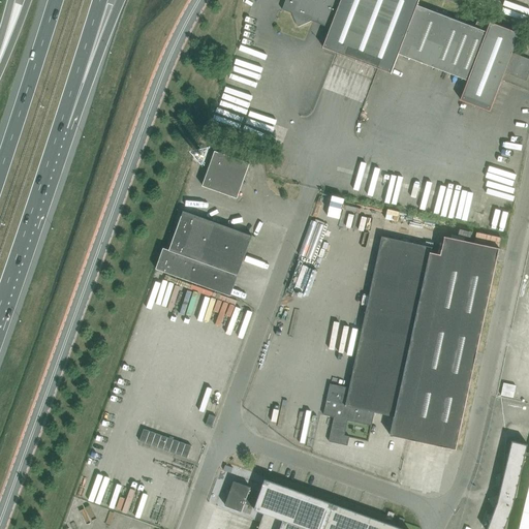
[(504,72),(527,82),(528,74),(528,59),(512,53),(520,34),(490,23),(489,26),(477,22),(475,28),(417,5),(418,0),(285,0),(282,9),(292,13),(298,27),(311,21),(331,28),(323,48),(392,73),(399,54),(468,81),(461,100),(490,112),(504,72)]
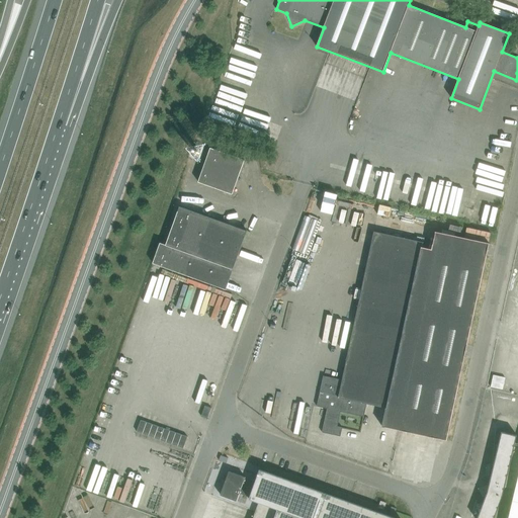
[(498,156),(500,150),(475,143),(472,149),(498,156)]
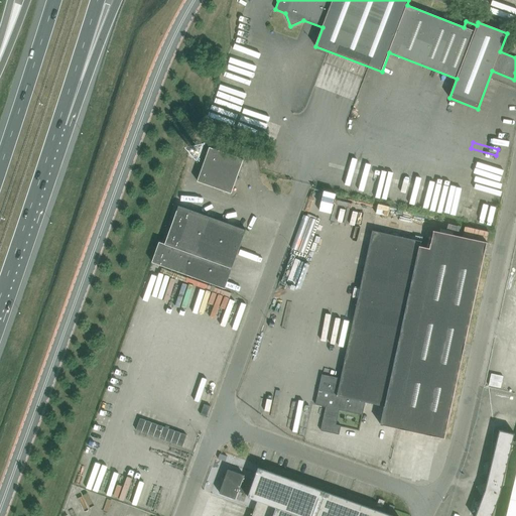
[(210,147),(198,181),(232,194),(244,159),(210,147)]
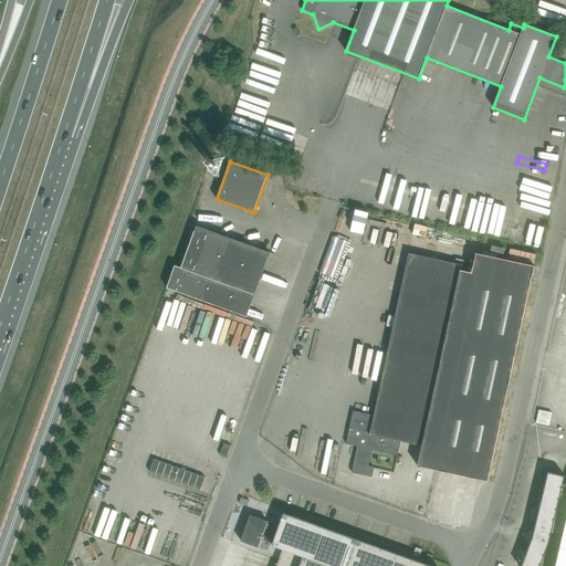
[(175,265),(167,287),(247,317),(270,252),(197,226),(181,268),(175,265)]
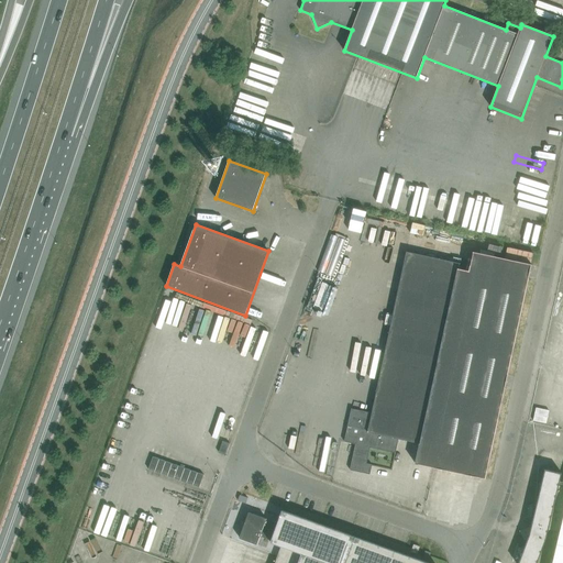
[(459,269),(460,263),(407,252),(372,414),(352,409),(344,442),(355,444),(350,470),(370,474),(372,464),(367,463),(371,448),(396,453),(398,439),(420,443),(416,464),(485,478),(531,265),(474,252),(470,272),(459,269)]
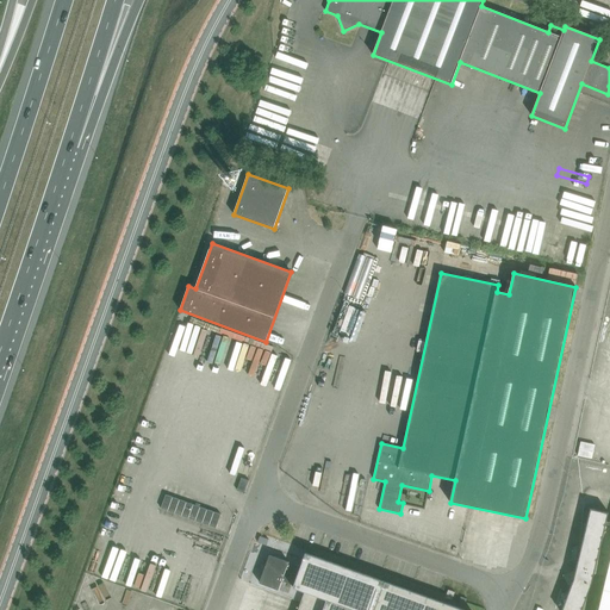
[(216,528),(221,515),(166,495),(161,509),(216,528)]
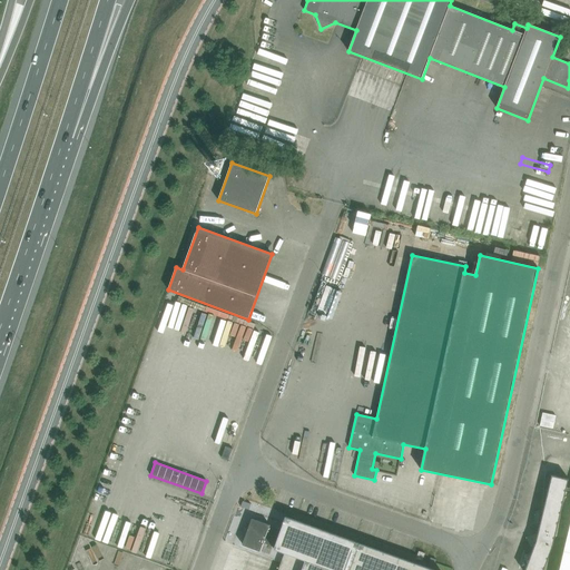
[(569,569),(569,491),(566,491),(569,479),(552,475),(549,489),(544,489),(541,519),(538,534),(536,534),(531,537),(530,541),(532,546),(534,547),(524,569),(543,569),(552,547),(556,537),(567,540),(559,569),(569,569)]
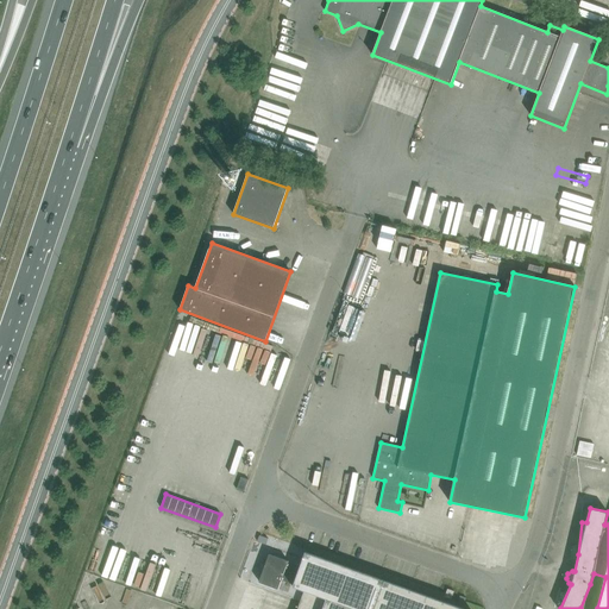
[(463,608),(306,552),(300,566),(269,554),(265,565),(262,564),(259,570),(263,571),(259,582),(278,589),(282,581),(294,584),(293,586),(305,591),(297,608),(463,608)]
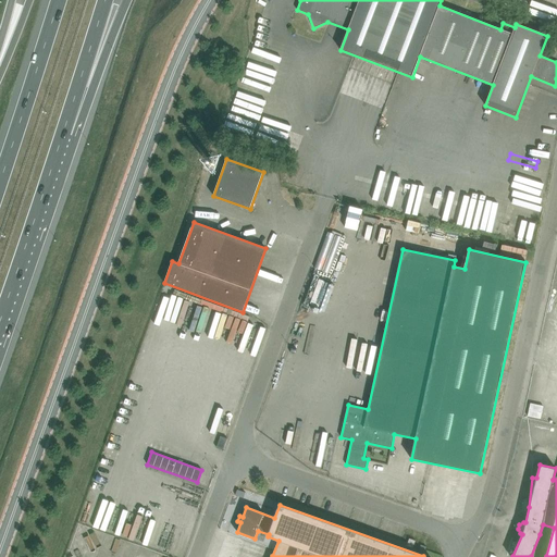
[(416,541),(409,539),(407,546),(412,548),(416,541)]
